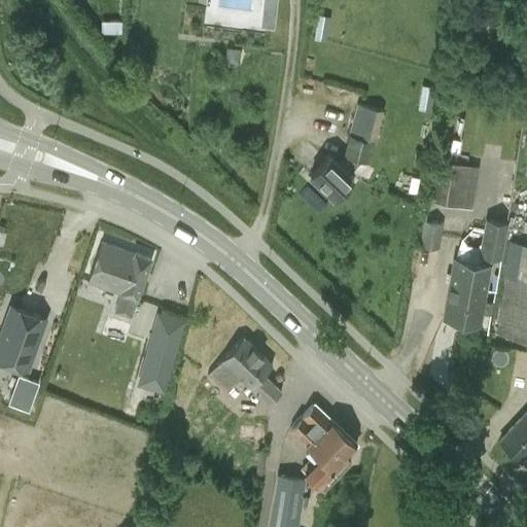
[(276,15),(262,13),(260,27),(274,29),(276,15)]
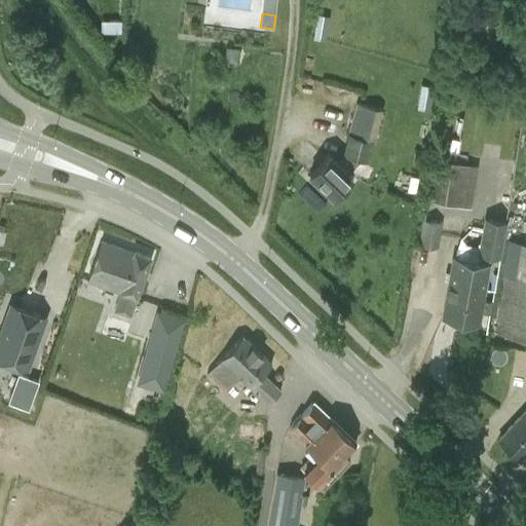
[(313,37),(313,39),(326,40),(329,16),(316,14),(313,37)]
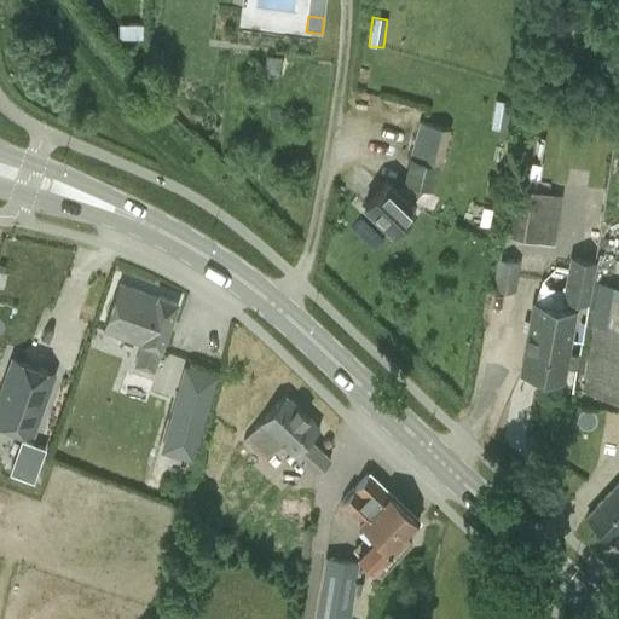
[(388,180),(364,206),(393,231),(416,206),(412,202),(424,189),(433,191),(439,166),(441,167),(451,129),(421,121),(404,183),(405,183),(399,190),(388,180)]
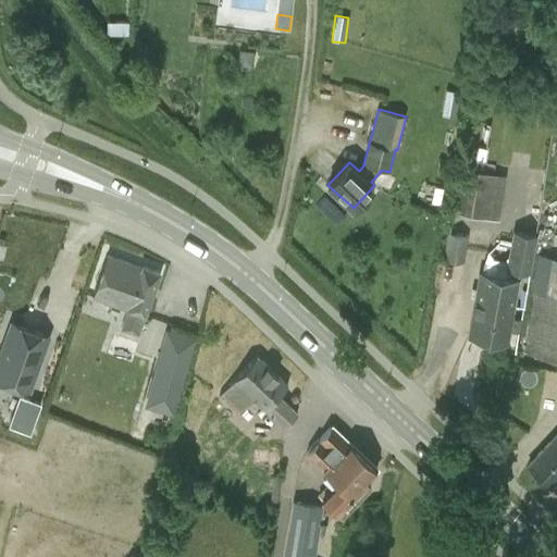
[(499,220),(506,176),(459,170),(457,187),(462,188),(458,214),(499,220)]
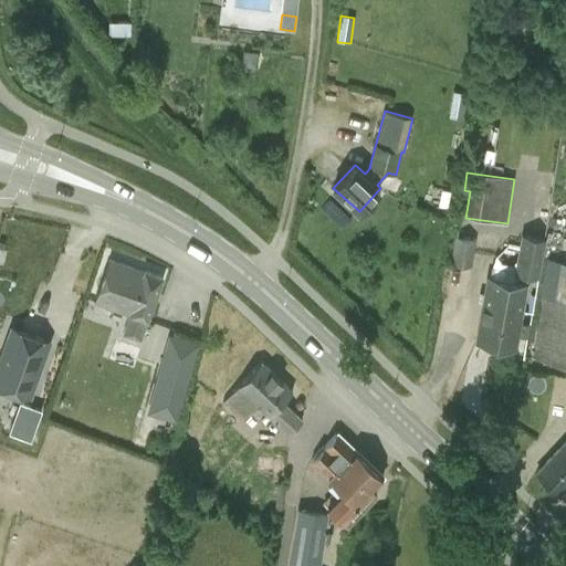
[(515,347),(526,285),(525,285),(527,276),(540,279),(546,239),(522,234),(515,270),(492,266),(490,279),(488,278),(477,339),(515,347)]
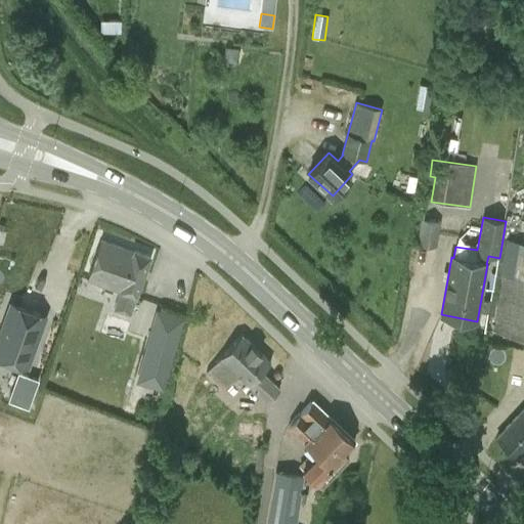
[(437,247),(441,222),(422,219),(418,245),(437,247)]
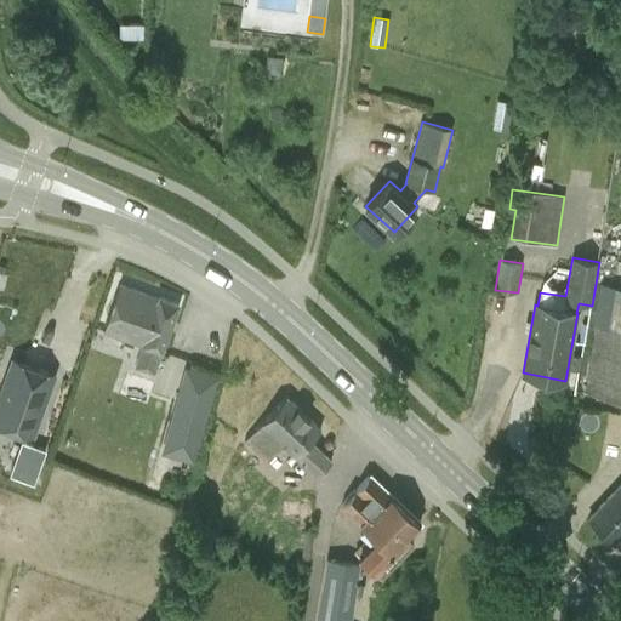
[(119,283),(102,330),(142,345),(135,366),(153,374),(178,302),(158,295),(157,296),(119,283)]
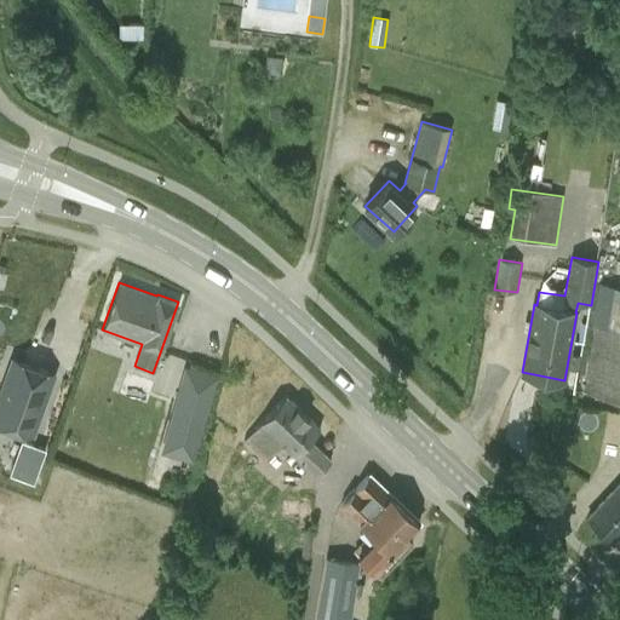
[(619,286),(600,282),(591,328),(595,329),(584,391),(596,394),(595,396),(619,400),(619,286)]
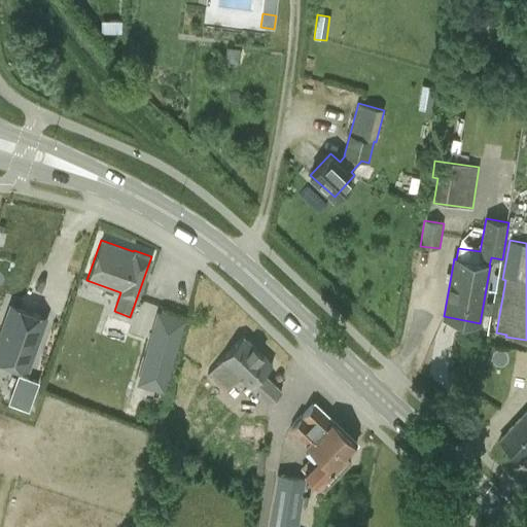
[(0,358),(28,369),(45,317),(11,305),(0,336),(0,358)]
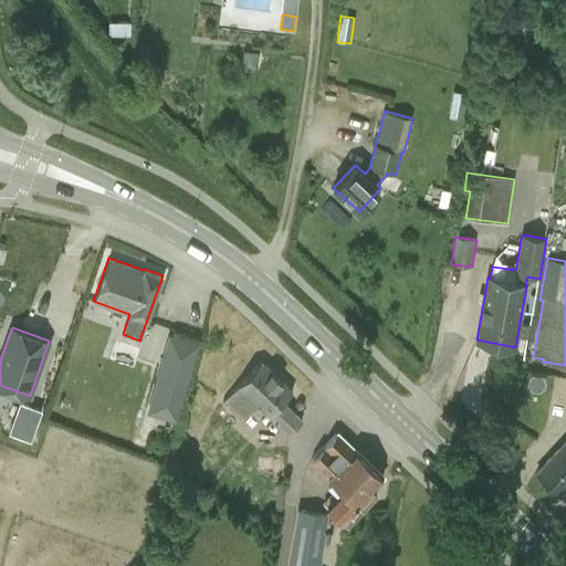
[(287,433),(302,418),(283,400),(292,389),(261,359),(222,399),(244,420),(259,406),(287,433)]
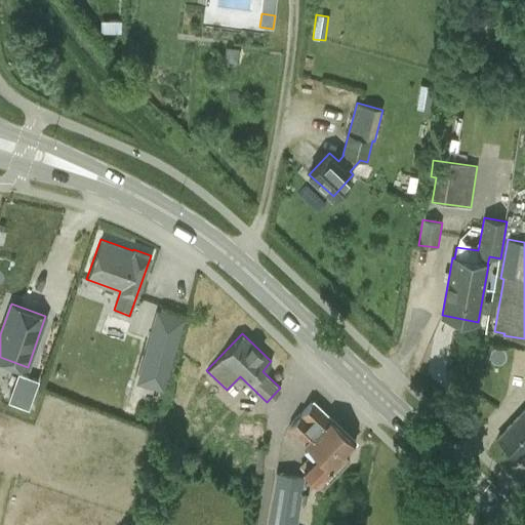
[(163,390),(175,347),(150,339),(138,382),(163,390)]
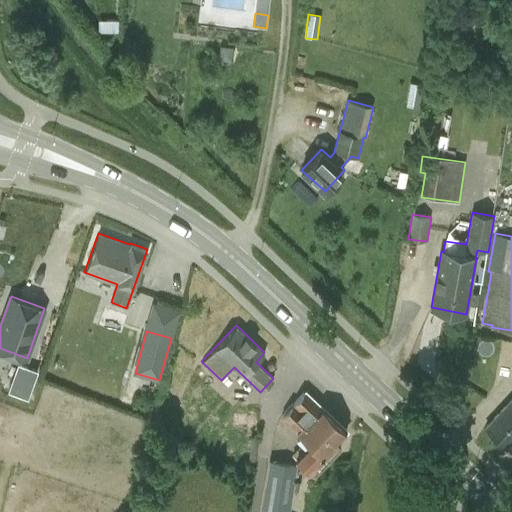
[(27,397),(37,371),(18,364),(8,391),(27,397)]
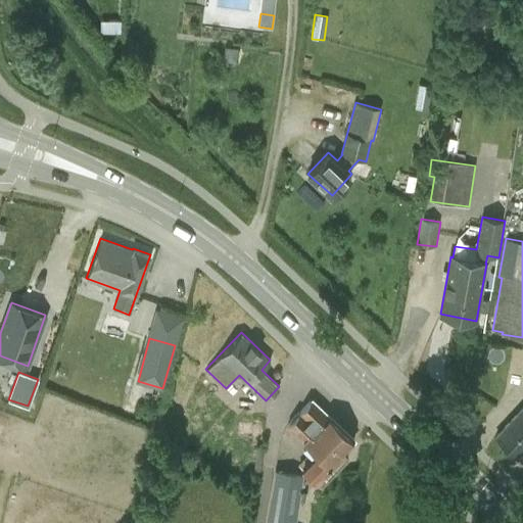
[(348,456),(342,449),(352,439),(311,399),(287,423),(314,449),(298,465),(320,485),(348,456)]
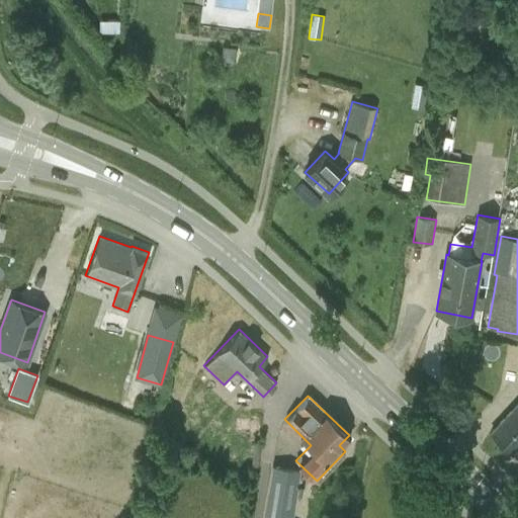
[(517,402),(491,432),(512,451),(517,444),(517,402)]
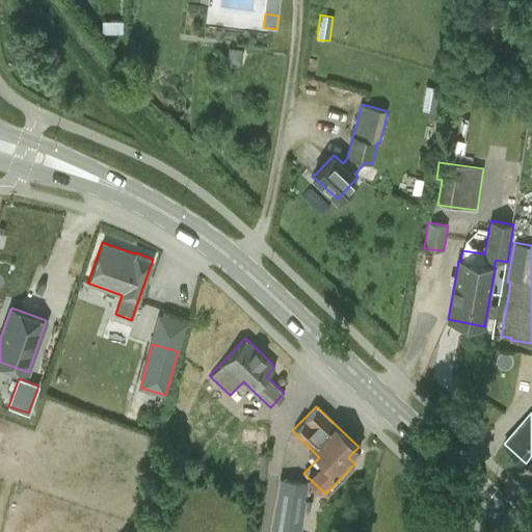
[(257,433),(248,432),(247,444),(256,445),(257,433)]
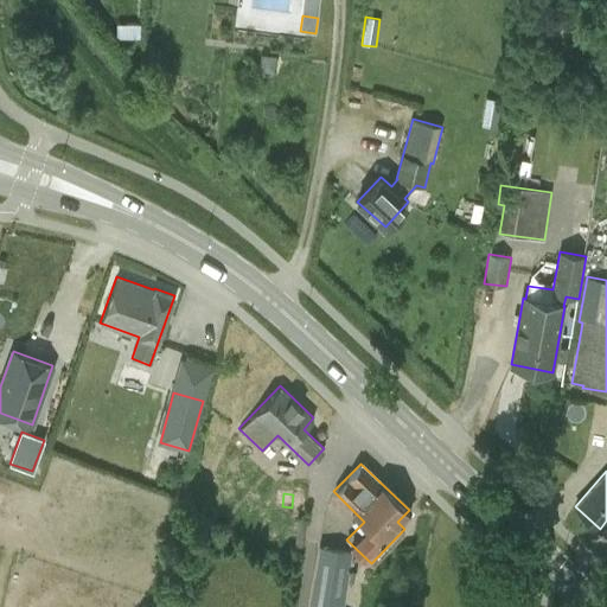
[(319,545),(310,606),(344,606),(353,550),(319,545)]
